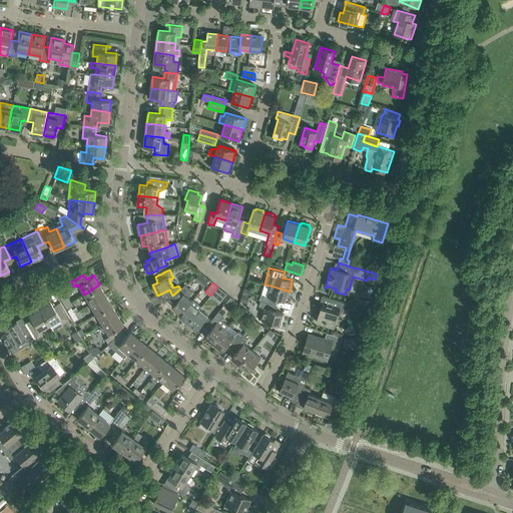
[(89,305),(105,295),(99,285),(84,295),(89,305)]
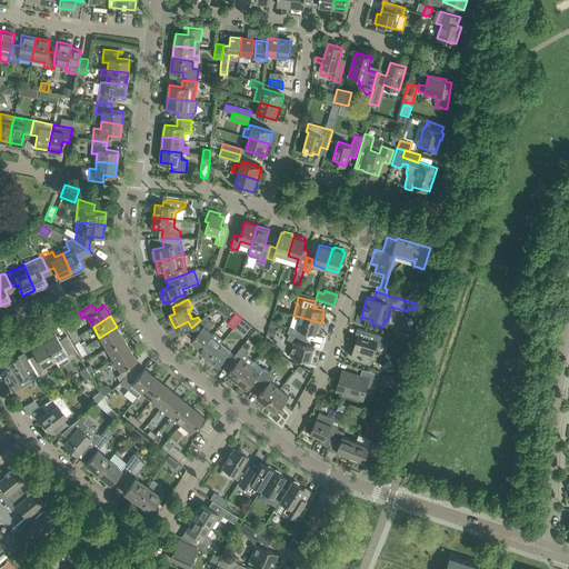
[(213,332),(209,329),(215,322),(206,316),(200,320),(191,328),(186,332),(193,339),(192,340),(201,348),(213,332)]
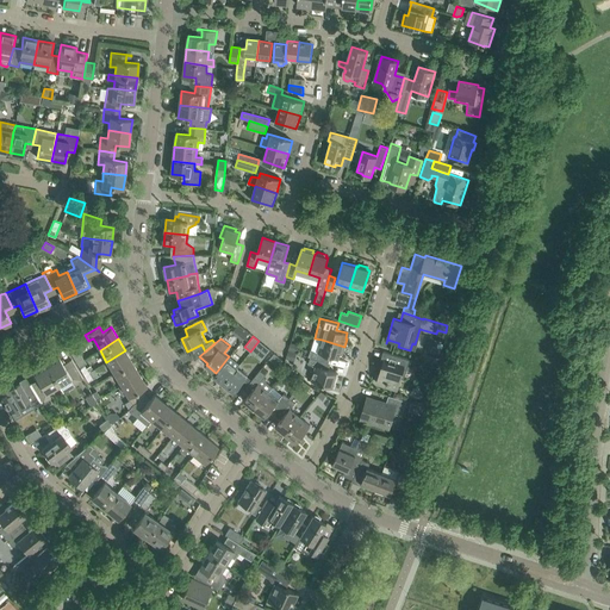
[(343,355),(344,347),(322,340),(318,352),(311,349),(309,356),(310,356),(327,361),(328,355),(340,359),(341,354),(343,355)]
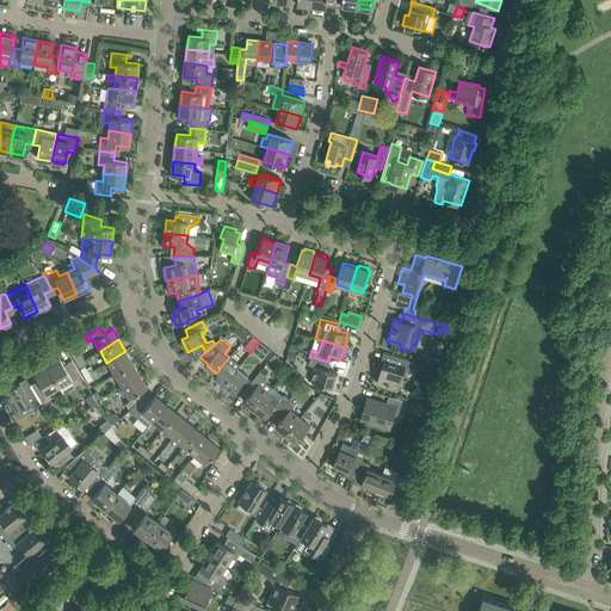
[(257,357),(265,346),(259,341),(251,352),(257,357)]
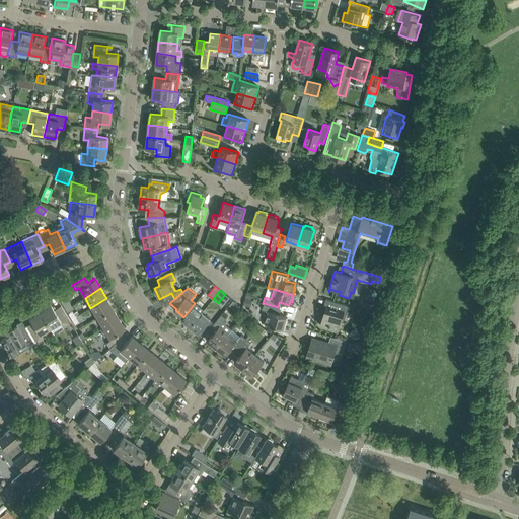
[(246,295),(245,298),(252,300),(254,294),(247,292),(246,295)]
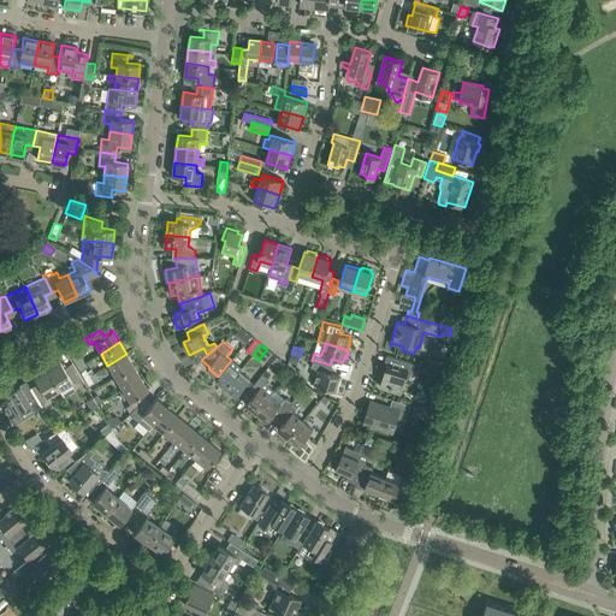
[(273,354),(267,349),(259,360),(265,365),(273,354)]
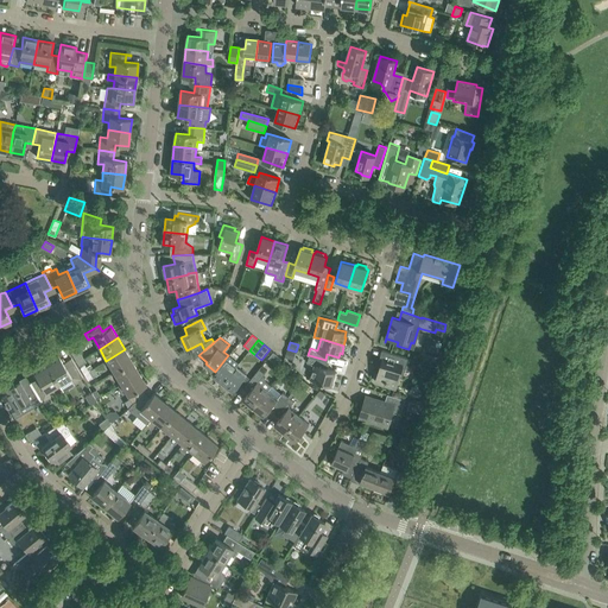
[(86,361),(77,348),(71,353),(78,366),(86,361)]
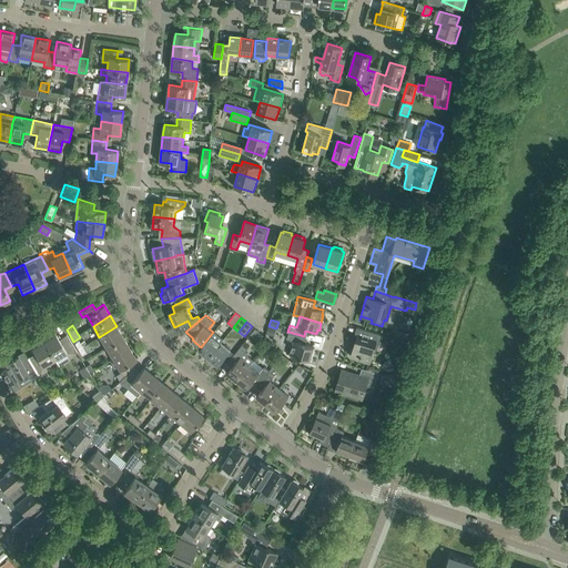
[(123,337),(117,326),(99,337),(105,347),(123,337)]
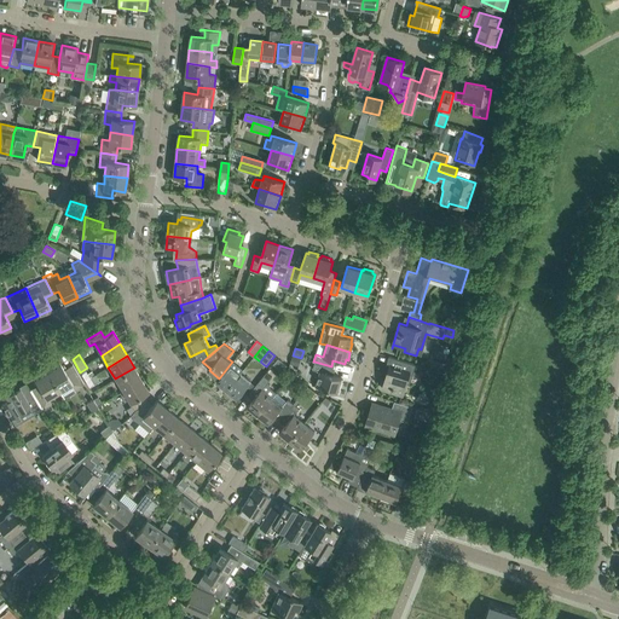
[(293,356),(290,364),(299,366),(301,358),(293,356)]
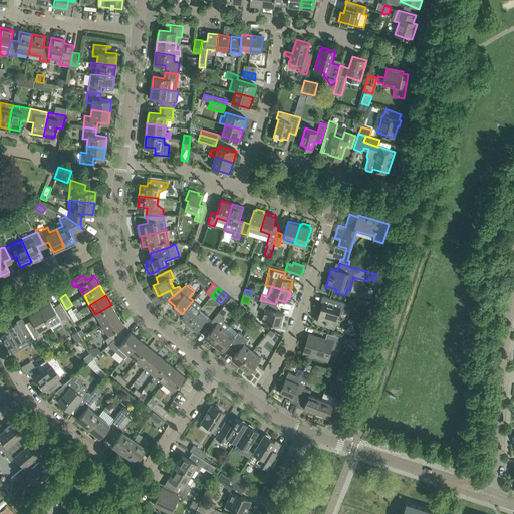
[(345,303),(322,296),(320,304),(323,304),(317,322),(335,327),(340,311),(342,312),(345,303)]
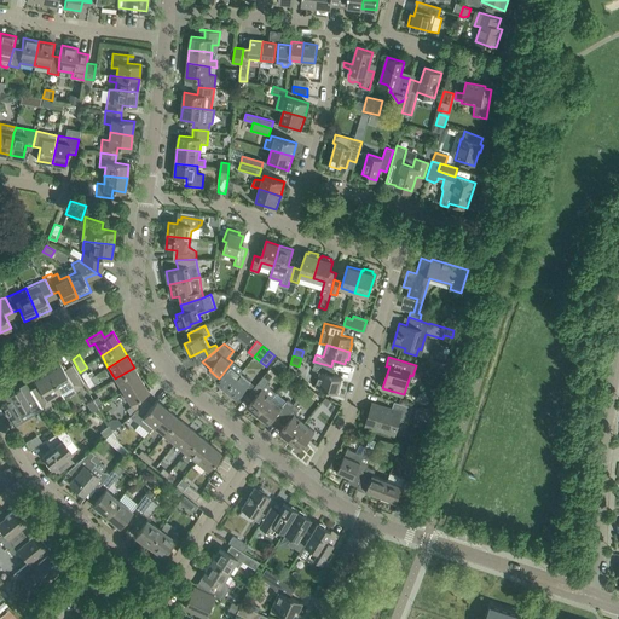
[(219,379),(217,381),(227,389),(241,374),(243,369),(233,362),(219,379)]
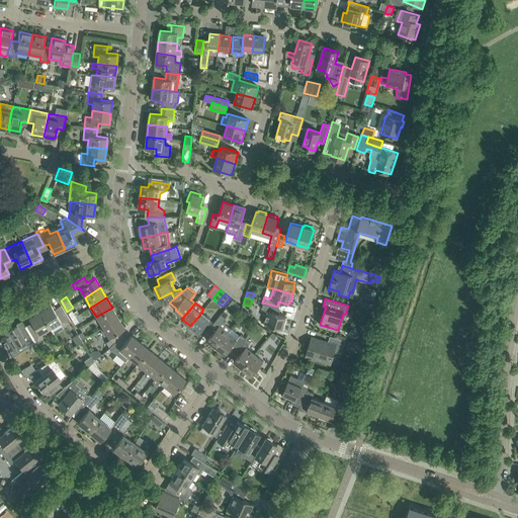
[(277,308),(277,307),(263,303),(262,310),(268,311),(264,324),(282,329),(286,317),(276,314),(278,308),(277,308)]
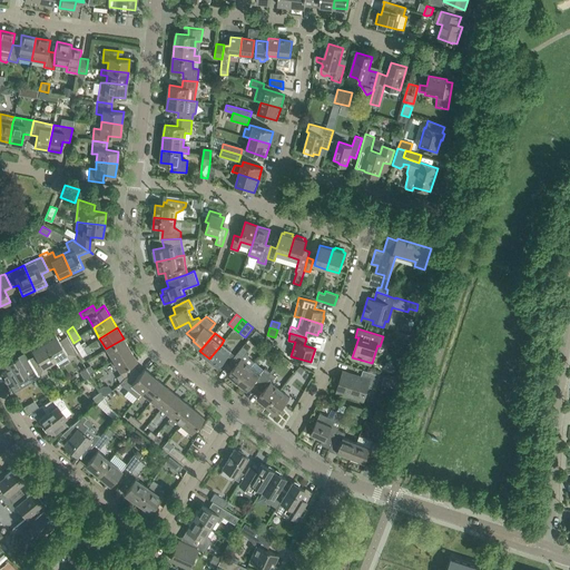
[(56,334),(43,342),(55,361),(59,367),(69,361),(68,359),(77,353),(67,336),(59,341),(56,334)]
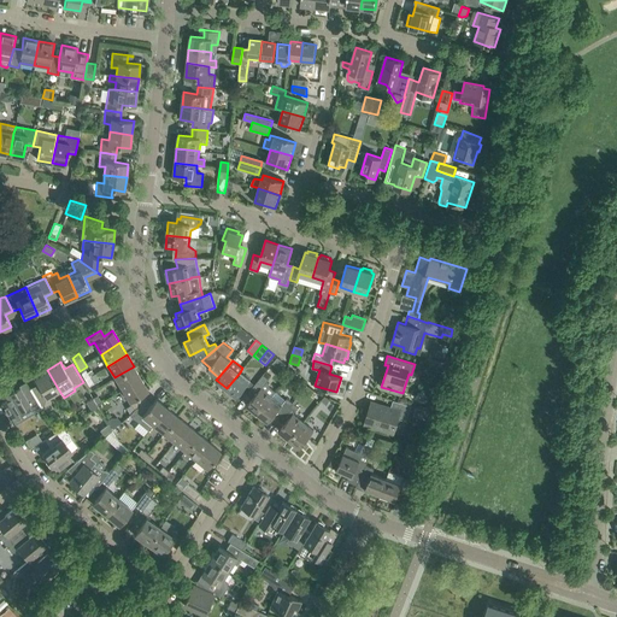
[(139,375),(134,366),(115,377),(121,387),(122,389),(141,377),(139,375)]
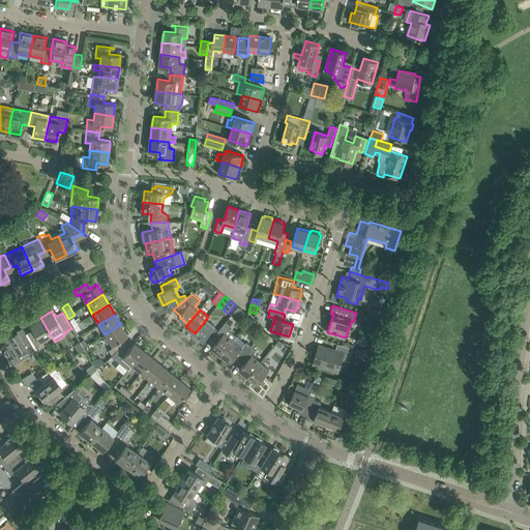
[(51,335),(40,318),(29,324),(32,330),(27,333),(37,350),(43,346),(41,341),(51,335)]
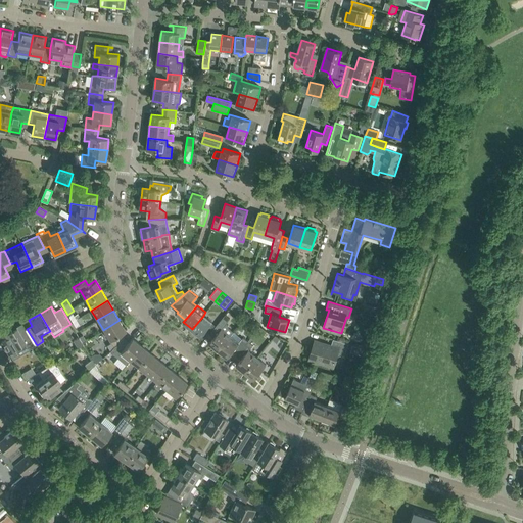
[(229,325),(227,323),(226,323),(230,318),(225,314),(221,320),(222,320),(212,331),(217,334),(209,343),(214,346),(212,347),(218,351),(231,336),(234,332),(229,327),(229,325)]
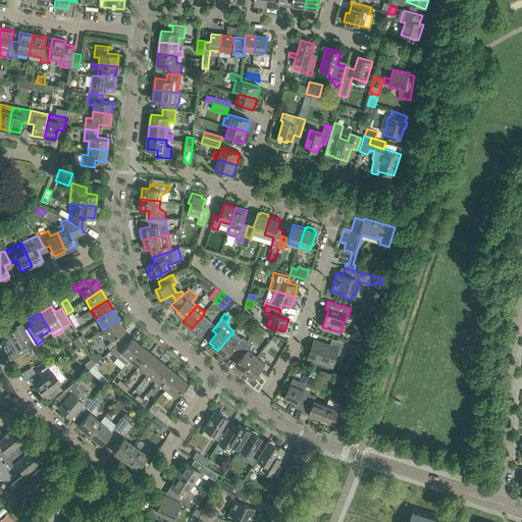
[(212,322),(203,315),(192,328),(201,335),(212,322)]
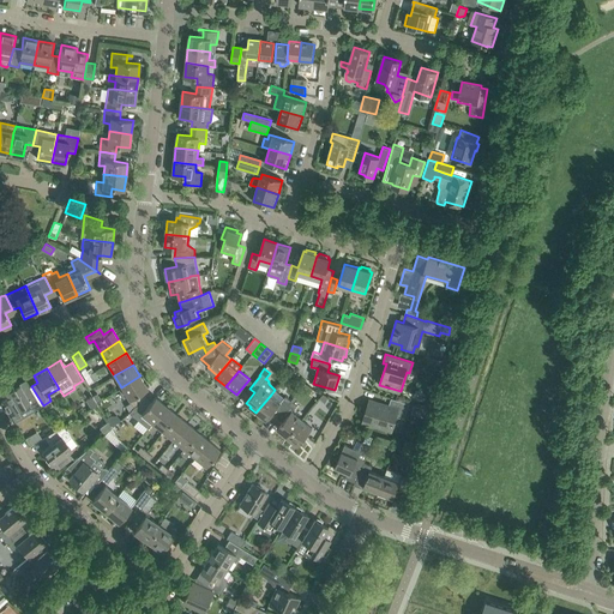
[(142,392),(148,389),(140,375),(121,387),(130,401),(127,402),(133,409),(146,397),(142,392)]
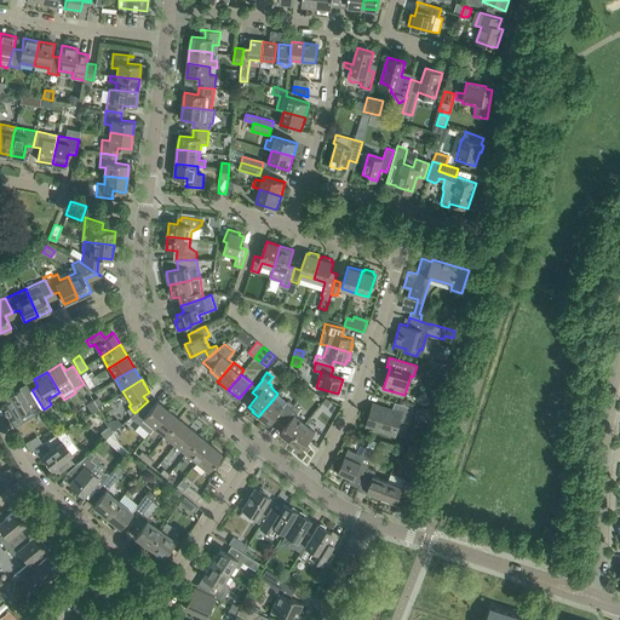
[(9,401),(1,405),(10,419),(17,415),(22,423),(41,411),(36,402),(26,385),(19,389),(15,392),(15,391),(6,396),(9,401)]
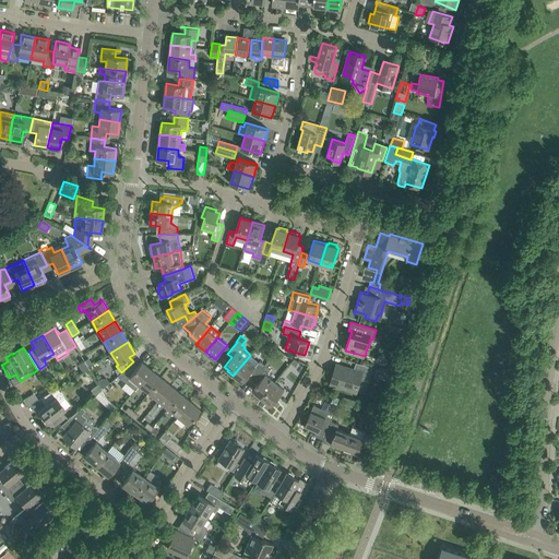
[(256,378),(265,365),(261,360),(256,367),(247,359),(233,376),(238,381),(239,379),(242,382),(250,373),(256,378)]
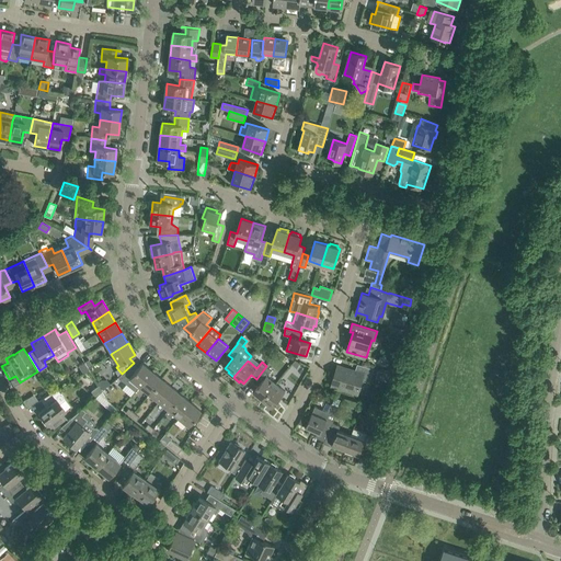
[(88,368),(84,362),(79,365),(83,374),(90,370),(89,368),(88,368)]
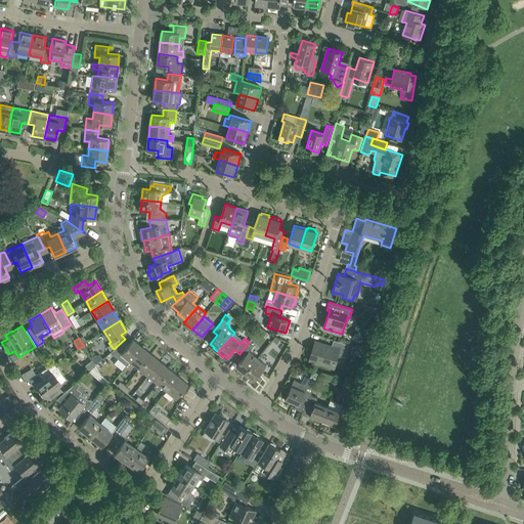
[(130,360),(141,346),(132,339),(128,343),(125,339),(114,349),(111,352),(126,365),(130,360)]
